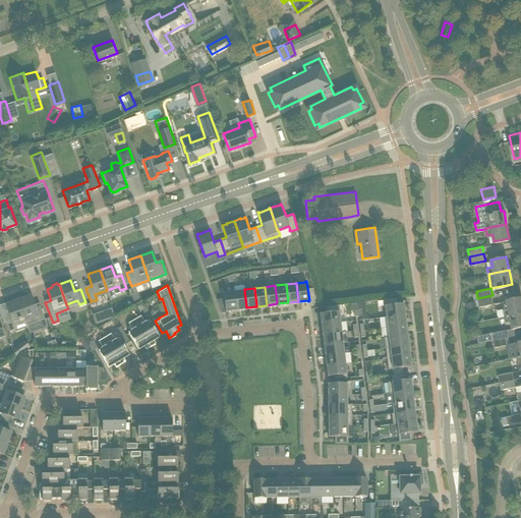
[(246,307),(244,289),(234,290),(236,308),(246,307)]
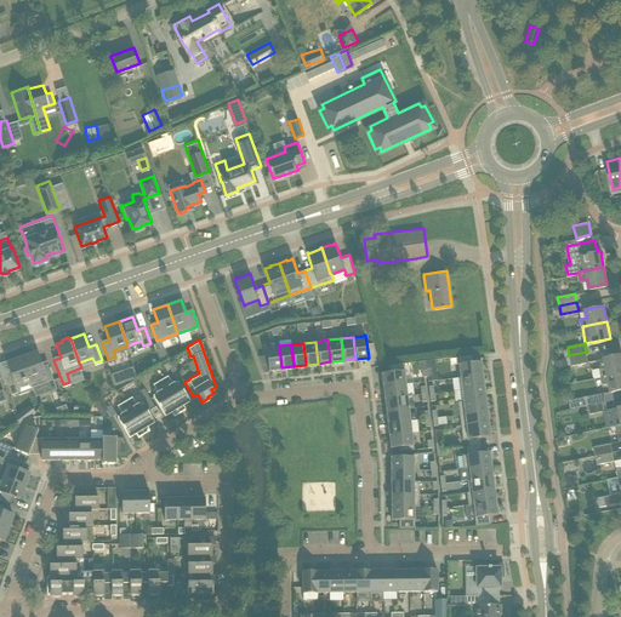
[(281,367),(279,346),(267,347),(266,347),(268,370),(269,370),(269,369),(281,367)]
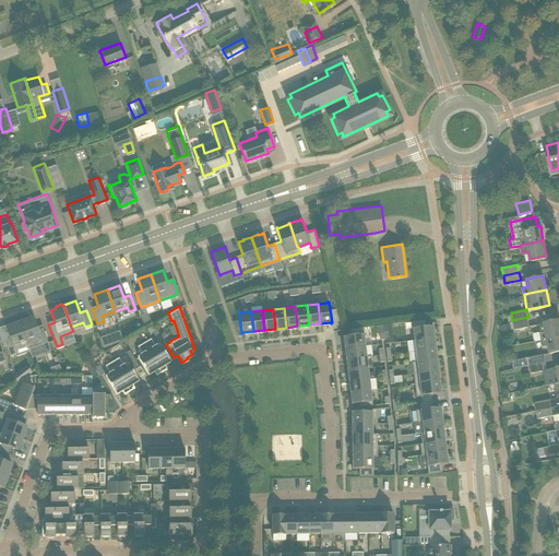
[(48,341),(43,326),(37,329),(33,316),(26,318),(26,317),(20,318),(21,320),(20,321),(27,342),(26,342),(28,347),(48,341)]
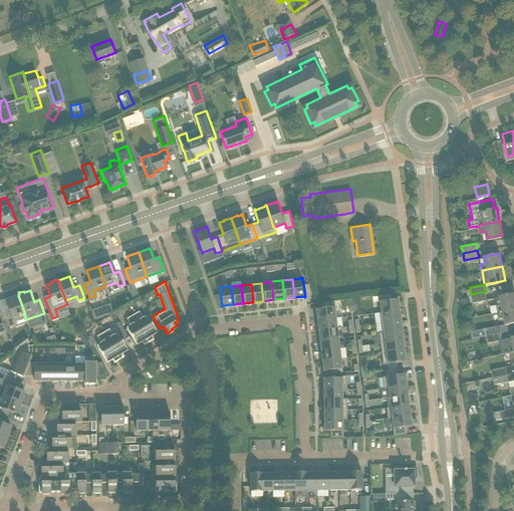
[(486,291),(471,294),(473,301),(487,298),(486,291)]
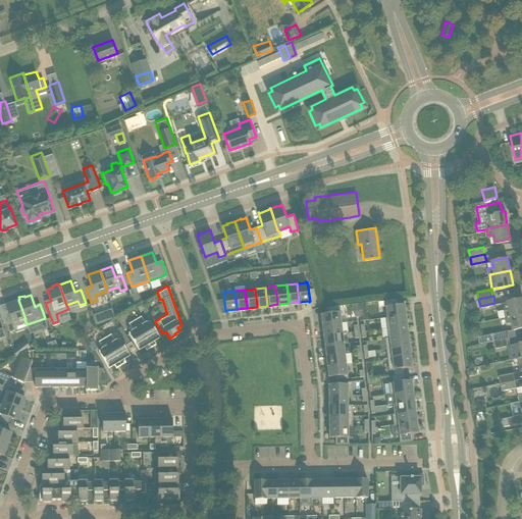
[(405,313),(404,303),(405,303),(405,302),(398,303),(397,297),(384,299),(385,306),(386,315),(405,313)]
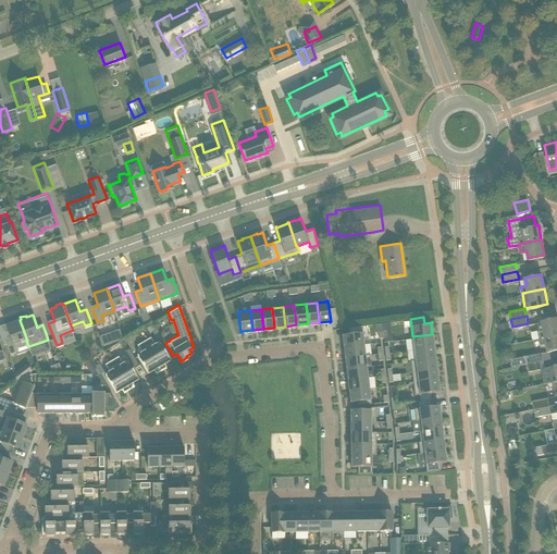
[(556,317),(536,321),(540,336),(556,332),(556,317)]
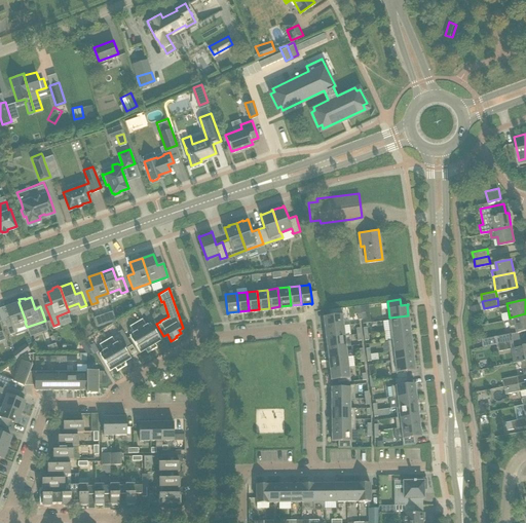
[(26,322),(19,302),(6,306),(10,318),(4,320),(9,333),(15,331),(13,326),(25,322),(26,322)]
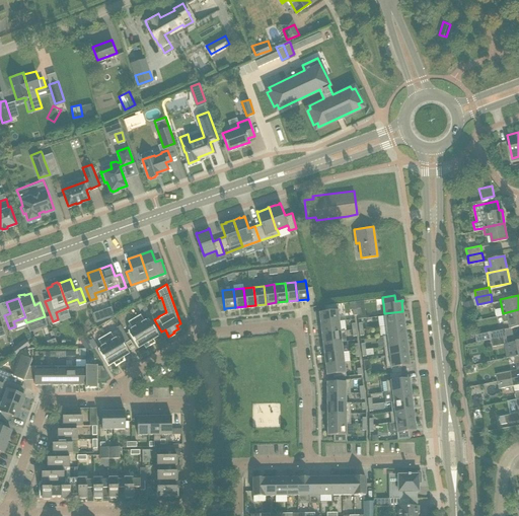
[(339,319),(337,309),(338,309),(337,302),(324,303),(324,310),(318,310),(318,311),(319,311),(320,321),(339,319)]
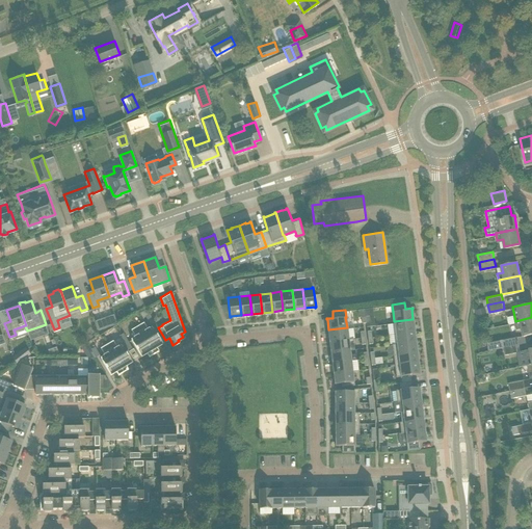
[(145,315),(150,323),(154,321),(149,313),(145,315)]
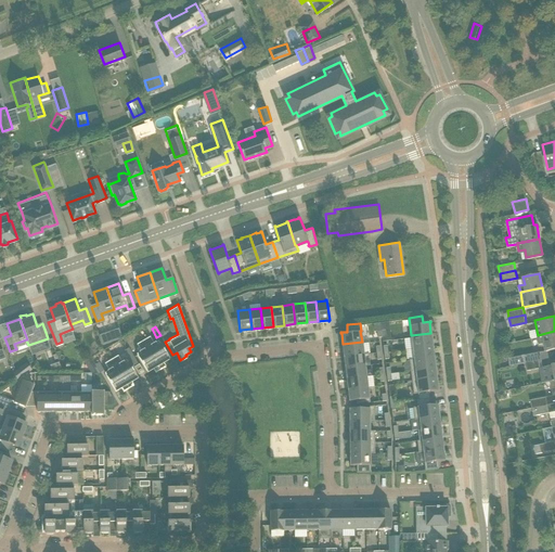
[(108,330),(99,333),(102,343),(112,339),(108,330)]
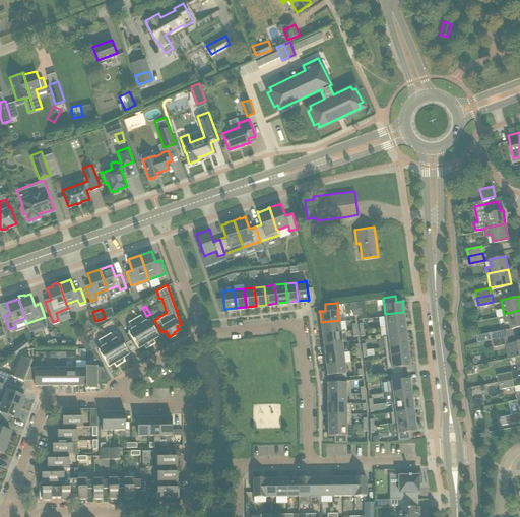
[(519,310),(504,314),(505,321),(510,320),(512,327),(519,324),(519,310)]
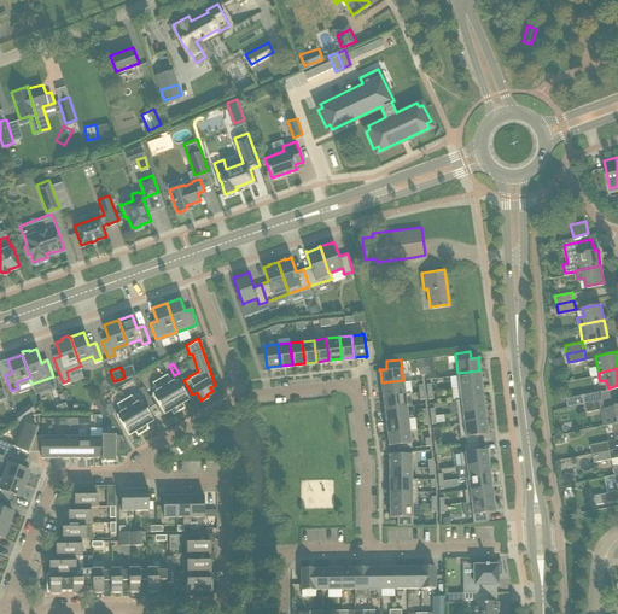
[(481,382),(479,370),(458,373),(460,386),(481,382)]
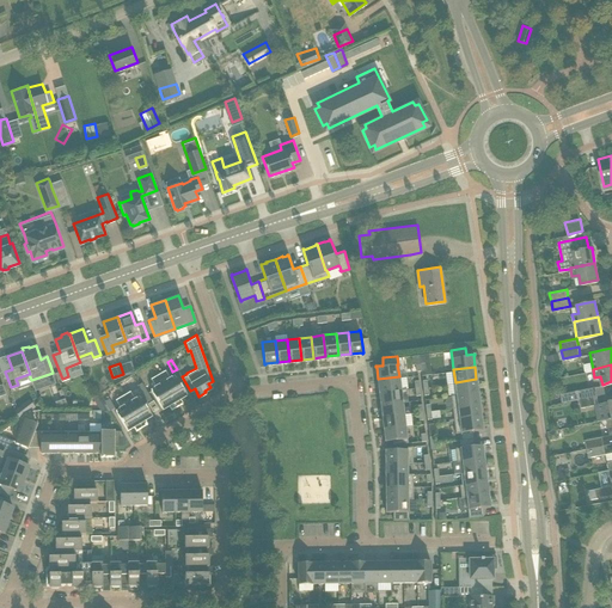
[(165,368),(158,373),(177,405),(183,401),(181,397),(187,393),(175,373),(170,376),(165,368)]
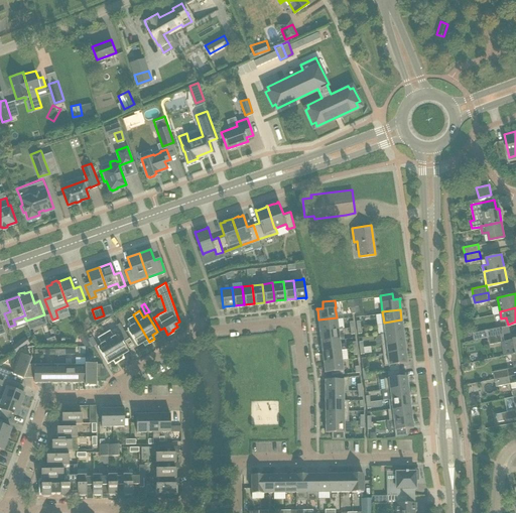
[(149,342),(133,314),(127,318),(131,325),(127,327),(137,344),(142,341),(144,344),(149,342)]
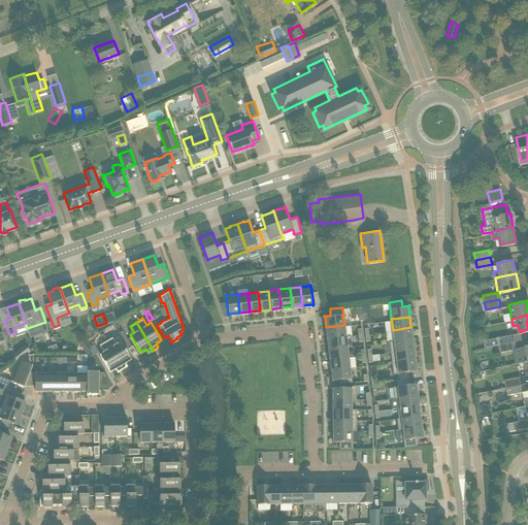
[(345,334),(344,325),(326,327),(327,337),(345,335),(345,334)]
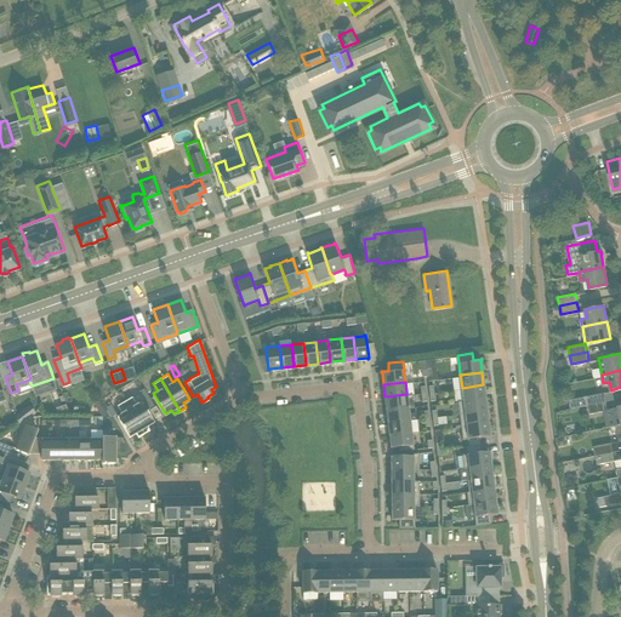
[(485,396),(483,384),(462,388),(463,399),(463,400),(485,396)]
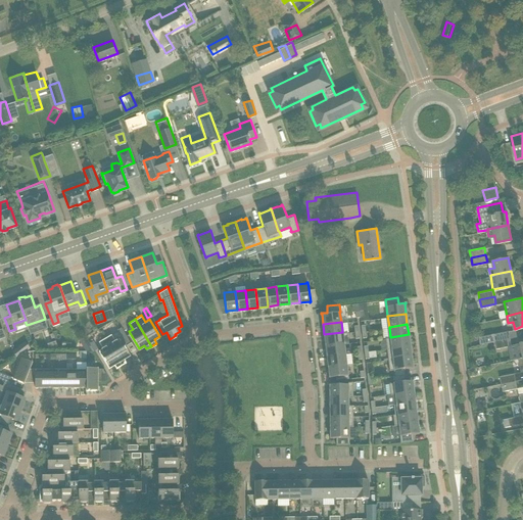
[(127,343),(126,343),(131,350),(135,348),(131,341),(130,341),(121,326),(117,328),(127,343)]
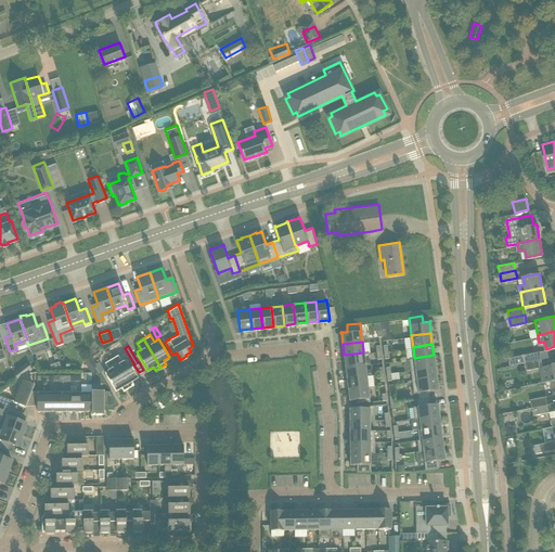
[(524,352),(526,361),(541,358),(540,349),(524,352)]
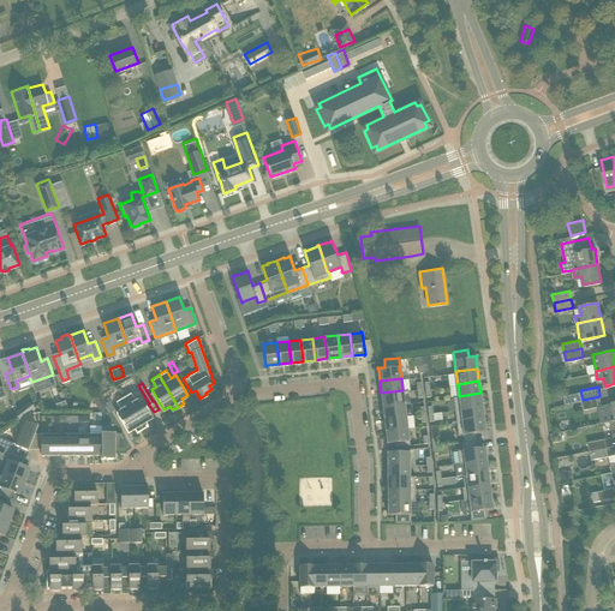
[(404,402),(402,395),(408,394),(408,389),(402,389),(402,390),(381,393),(382,405),(404,402)]
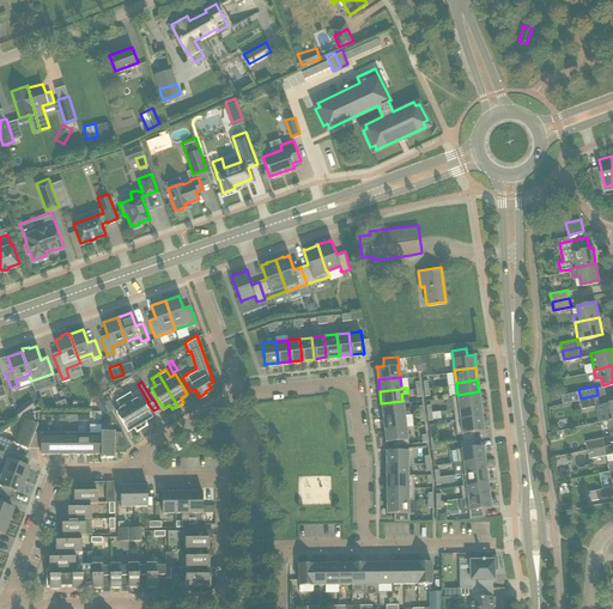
[(131,390),(122,394),(141,426),(147,422),(145,419),(151,415),(139,395),(134,397),(131,390)]
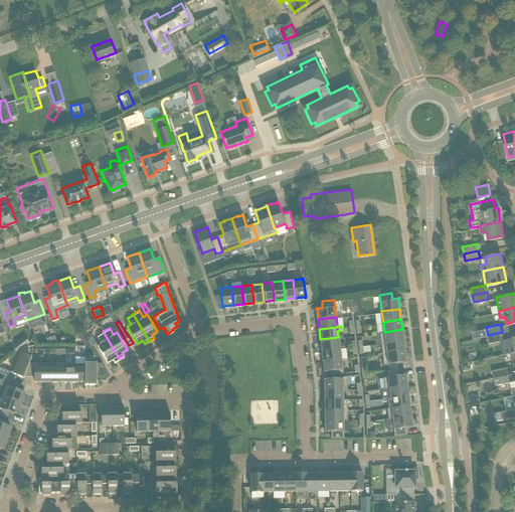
[(403,340),(402,329),(384,332),(384,331),(379,332),(380,342),(403,340)]
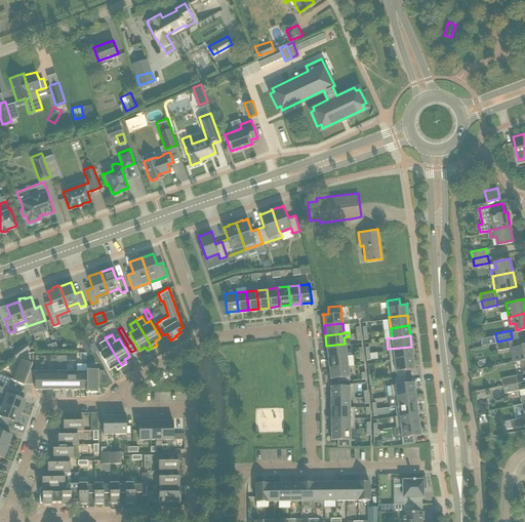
[(86,351),(92,347),(86,336),(80,339),(86,351)]
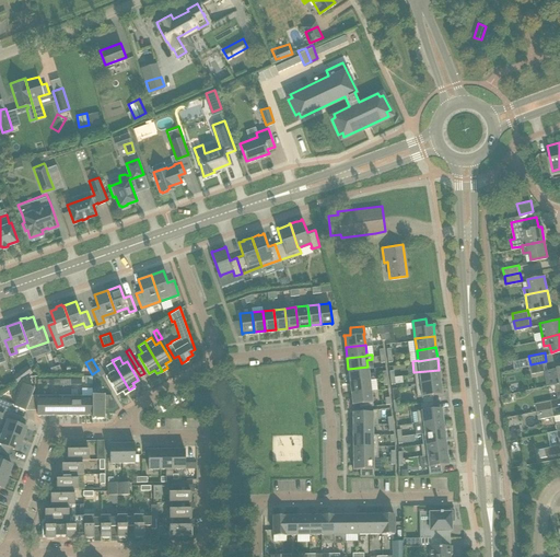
[(129,390),(112,360),(105,364),(109,371),(105,374),(116,393),(123,390),(125,393),(129,390)]
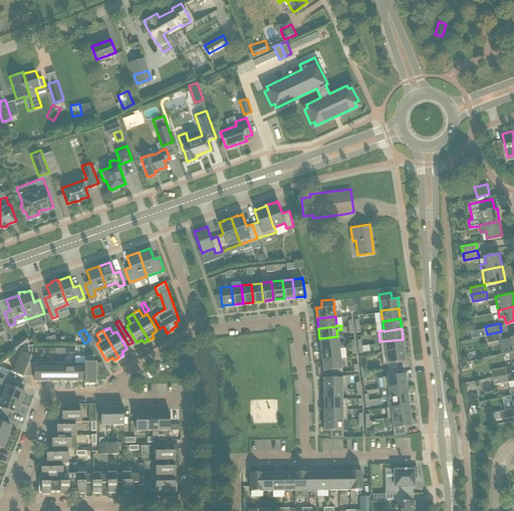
[(501,331),(487,334),(488,341),(503,338),(501,331)]
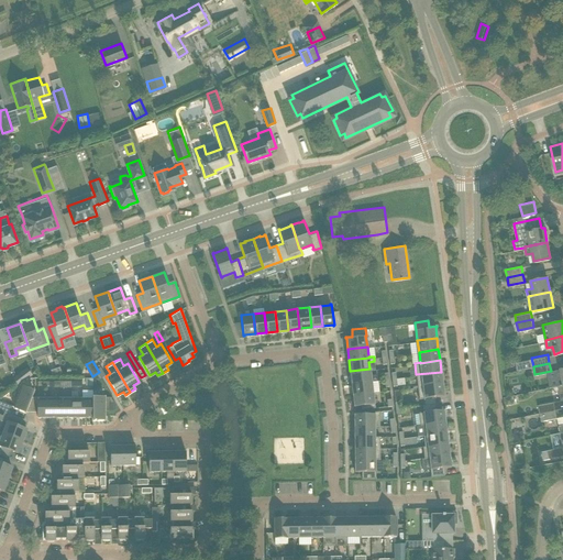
[(97,368),(101,376),(106,374),(100,365),(97,368)]
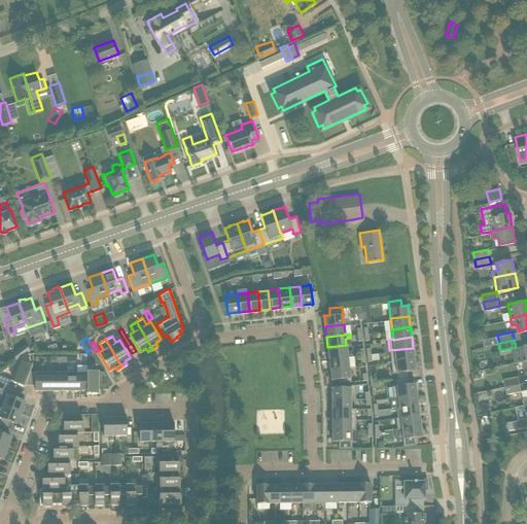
[(347,355),(346,345),(327,347),(329,357),(347,355)]
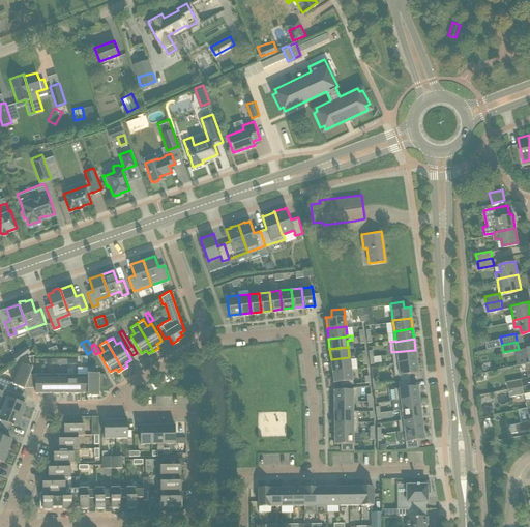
[(21,348),(12,353),(16,361),(25,354),(21,348)]
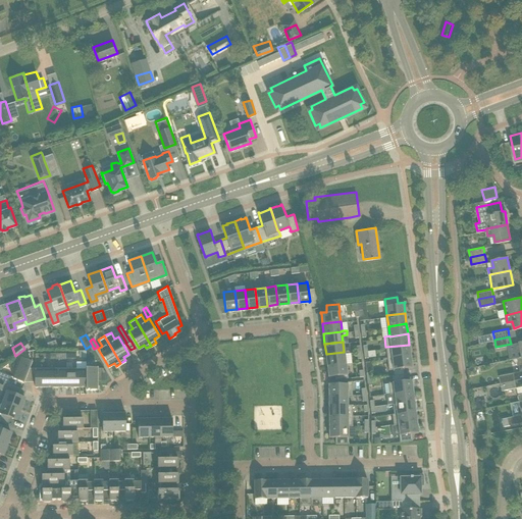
[(410,355),(409,345),(385,347),(386,357),(410,355)]
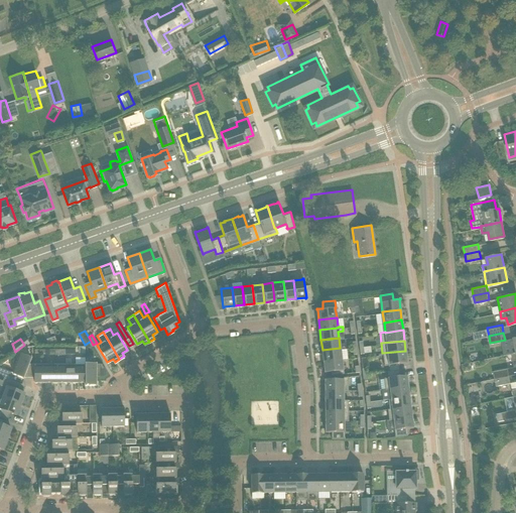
[(342,358),(340,348),(323,350),(324,360),(342,358)]
